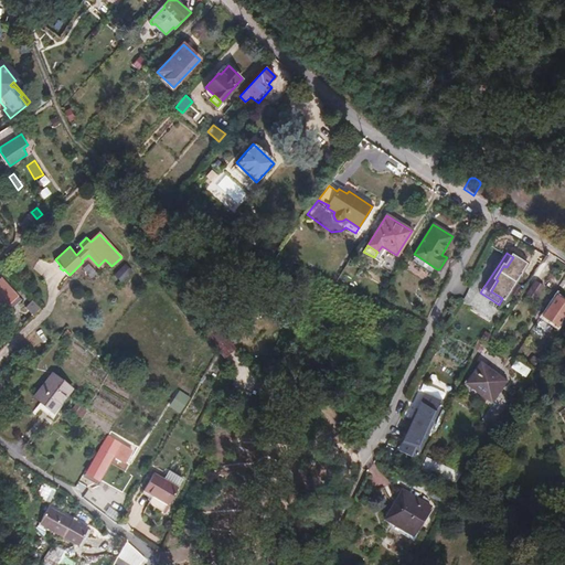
[(437,269),(416,255),(413,260),(435,274),(437,269)]
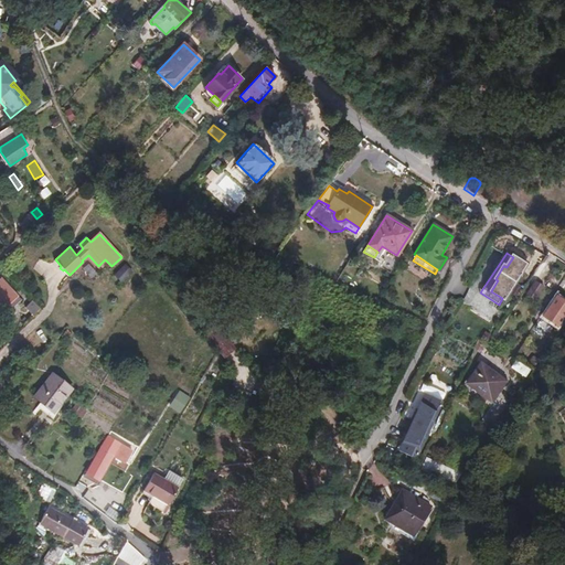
[(491,291),(502,298),(523,264),(513,257),(507,267),(503,266),(496,279),(498,280),(491,291)]
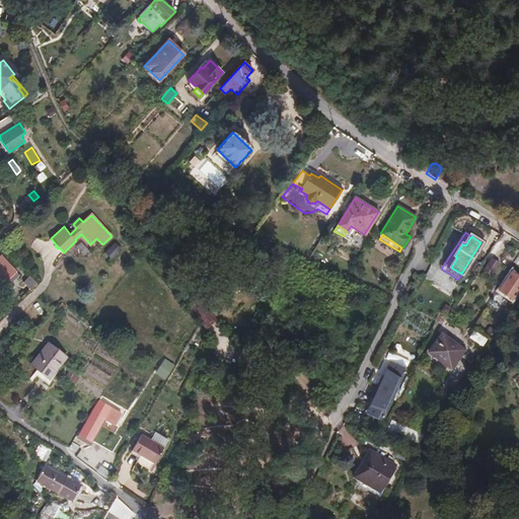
[(0,257),(0,277),(0,278),(4,282),(15,272),(1,256),(0,257)]
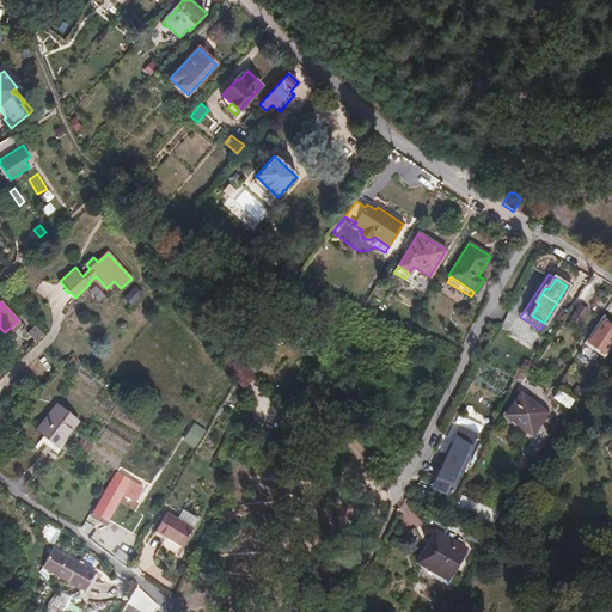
[(580,323),(588,311),(581,305),(573,318),(580,323)]
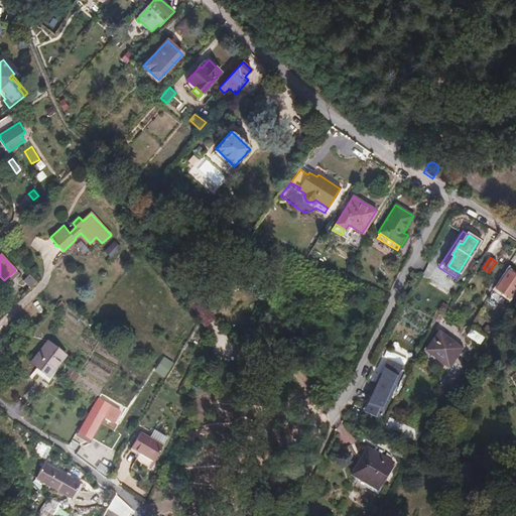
[(510,298),(515,289),(515,275),(509,271),(496,289),(510,298)]
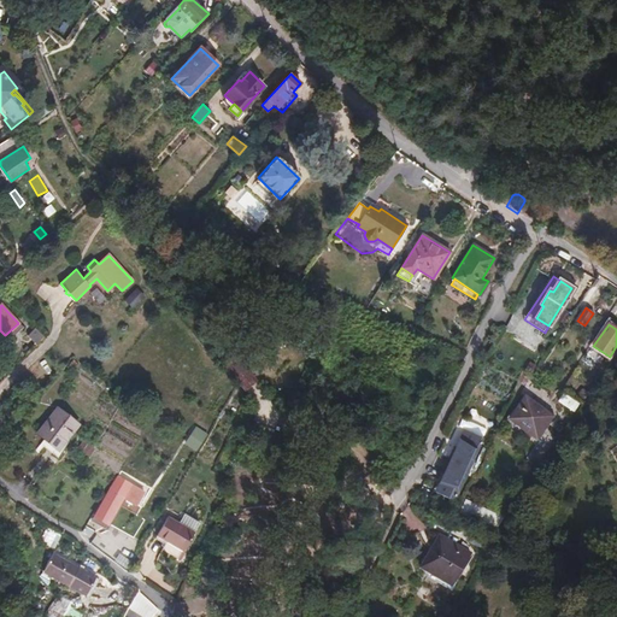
[(45,338),(35,328),(28,335),(36,345),(45,338)]
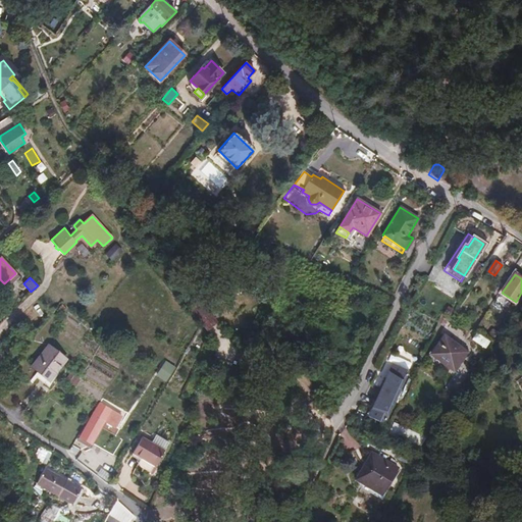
[(194,332),(186,325),(177,334),(187,343),(194,332)]
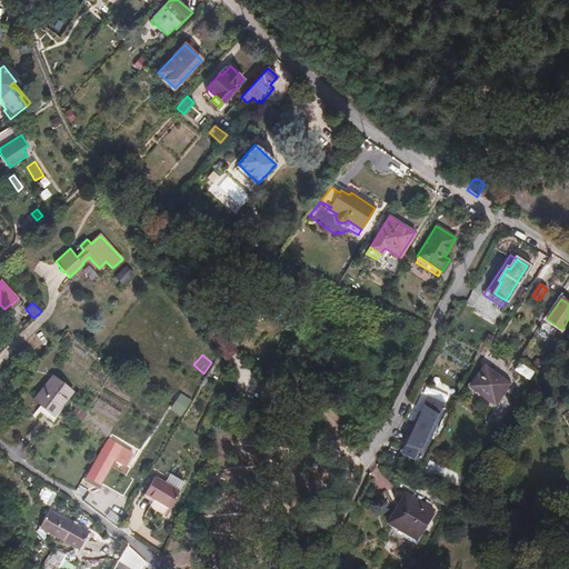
[(493,402),(507,385),(485,368),(471,386),(493,402)]
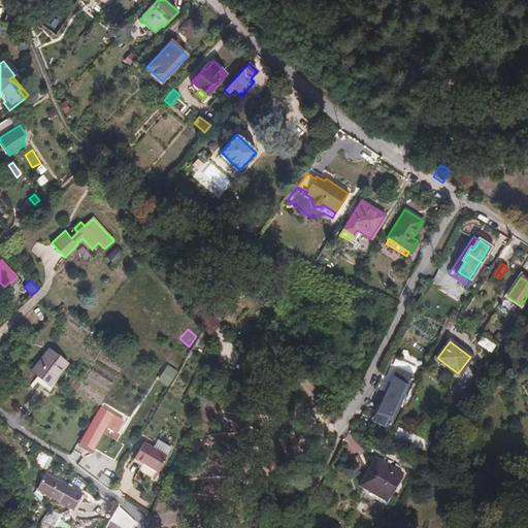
[(38,375),(51,386),(67,364),(48,349),(32,370),(38,375)]
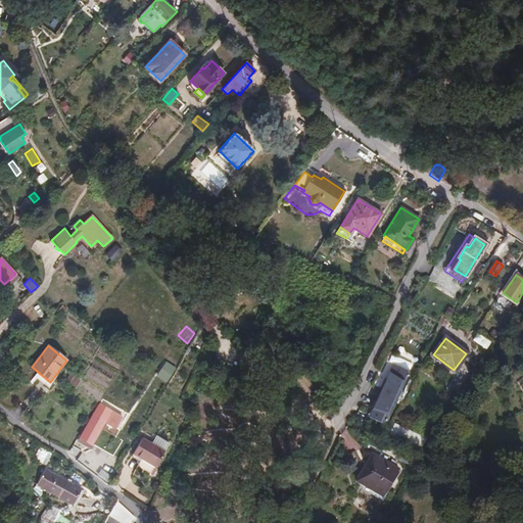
[(155,375),(167,383),(176,368),(165,362),(155,375)]
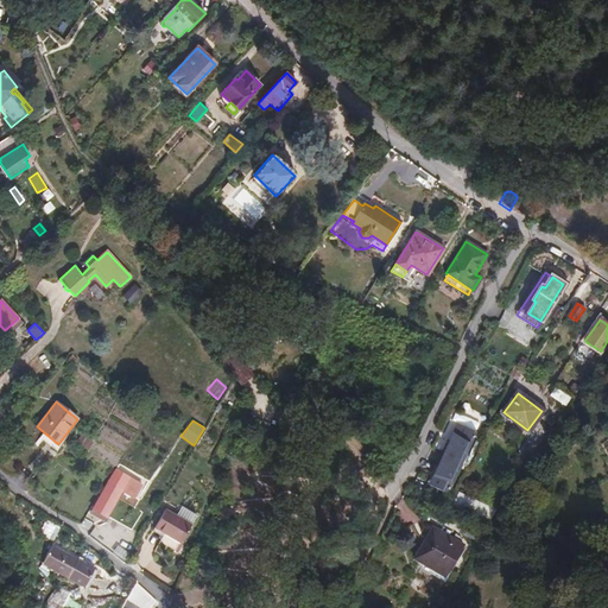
[(456,431),(434,477),(450,485),(472,439),(456,431)]
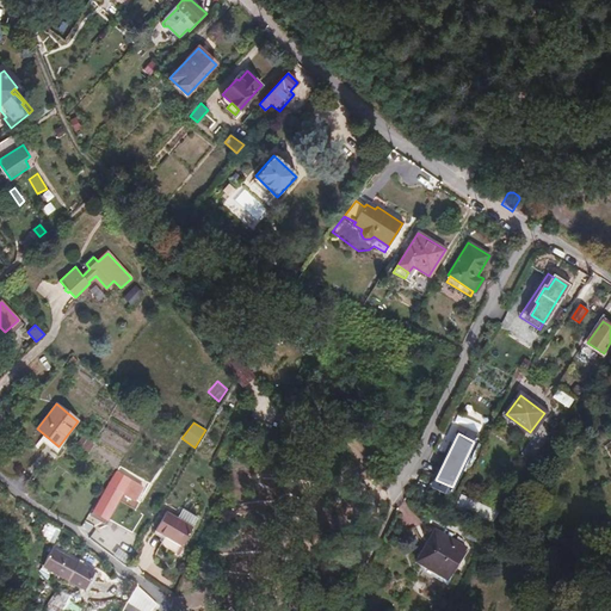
[(55,451),(59,446),(44,434),(41,439),(55,451)]
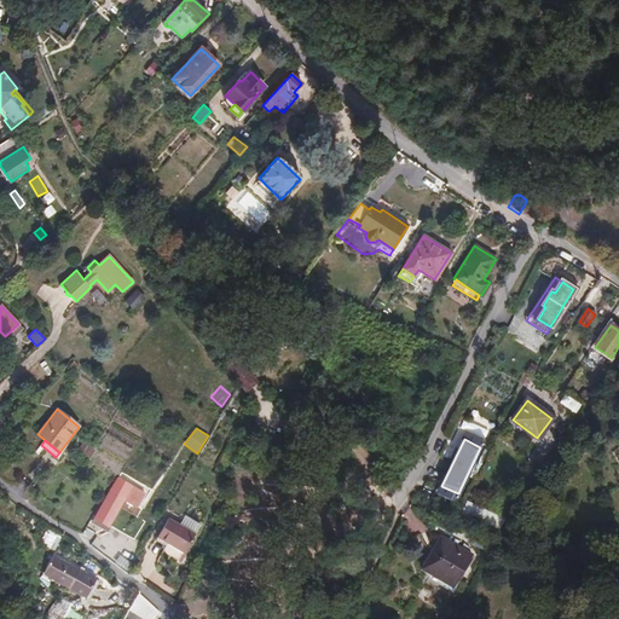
[(86,455),(91,449),(84,443),(80,450),(86,455)]
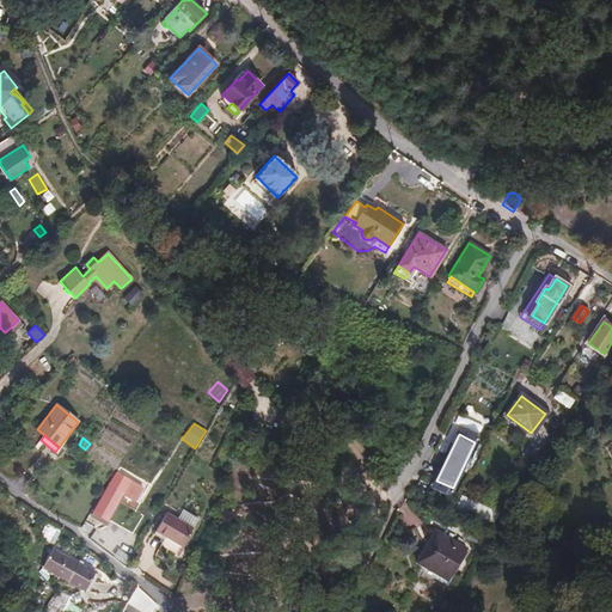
[(124,487),(128,482),(116,475),(114,479),(124,487)]
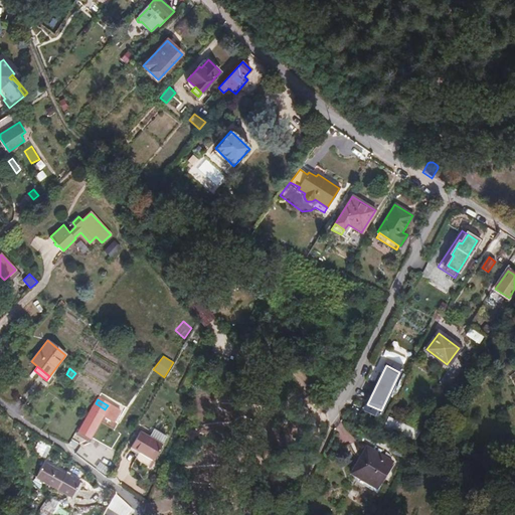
[(103,414),(105,409),(96,403),(93,408),(92,408),(78,431),(91,437),(104,415),(103,414)]
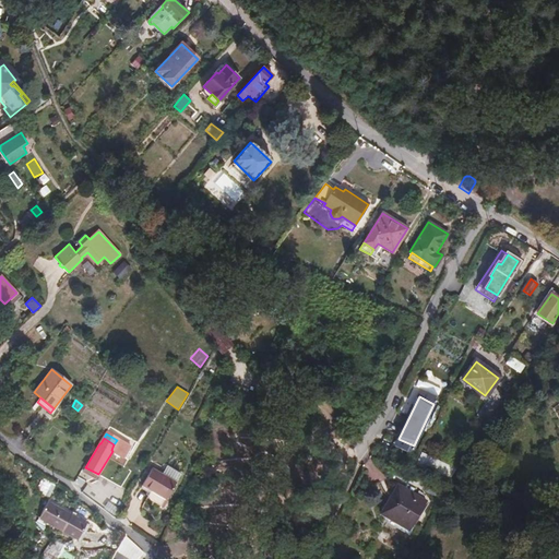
[(420,453),(416,463),(450,477),(458,467),(437,459),(437,460),(420,453)]
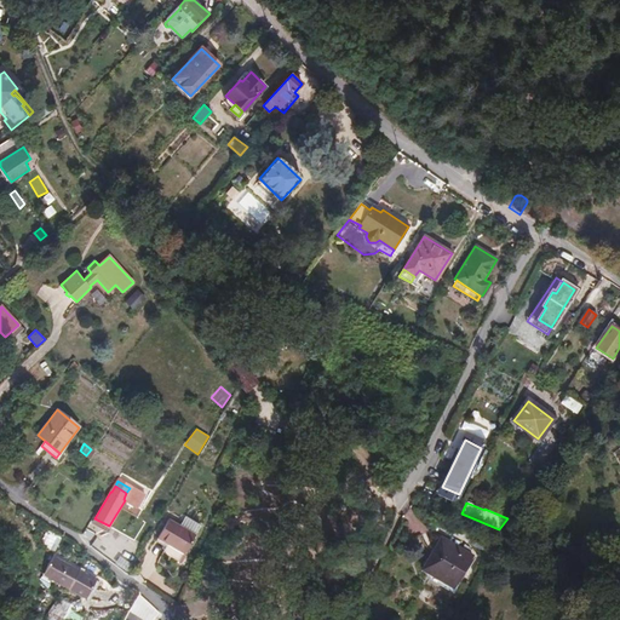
[(185,515),(179,524),(195,533),(200,523),(185,515)]
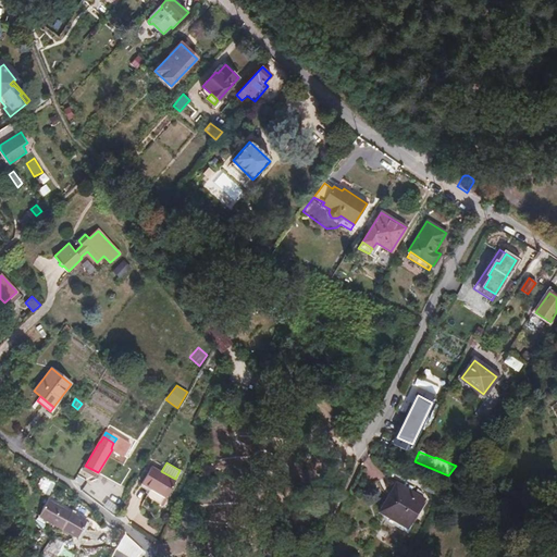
[(140,483),(150,490),(147,495),(160,504),(175,479),(161,471),(151,466),(140,483)]
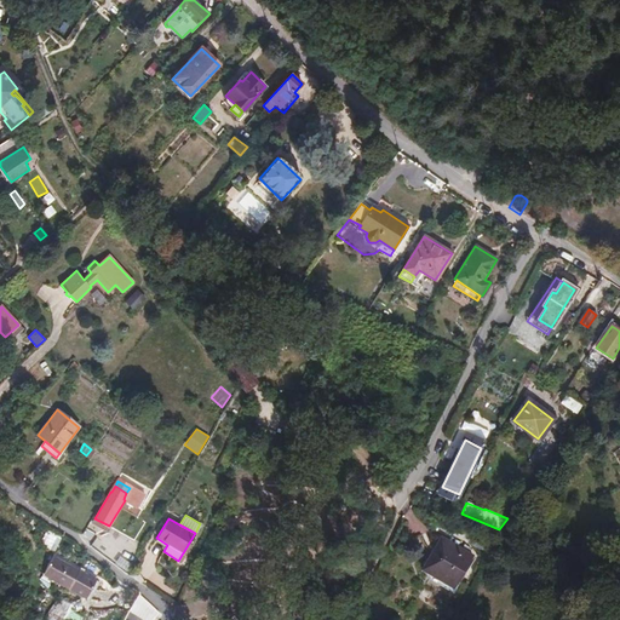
[(442,538),(424,569),(453,586),(471,556),(442,538)]
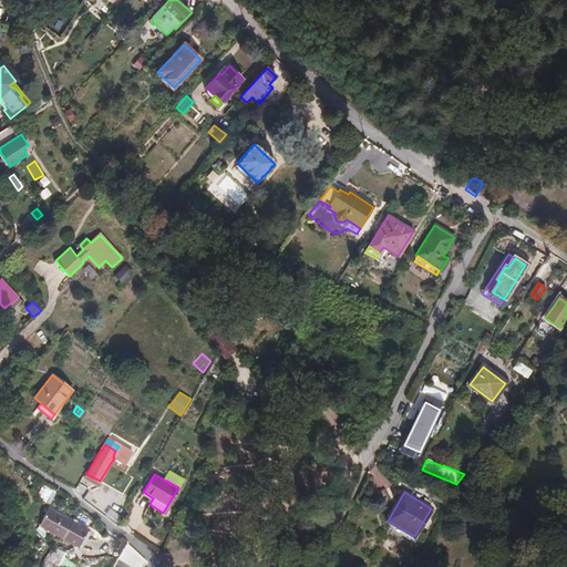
[(86,531),(48,508),(39,525),(79,545),(86,531)]
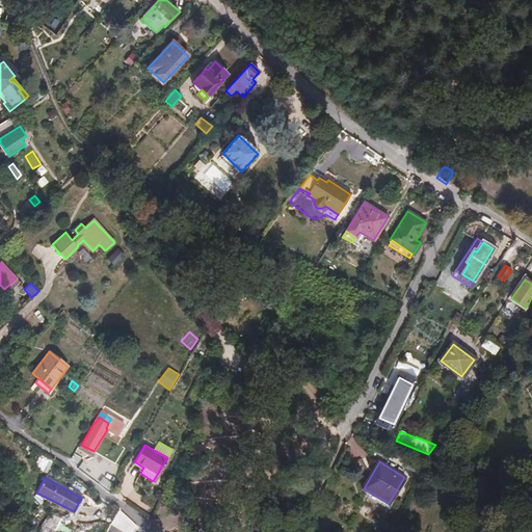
[(44,523),(56,531),(61,523),(62,516),(51,511),(44,523)]
